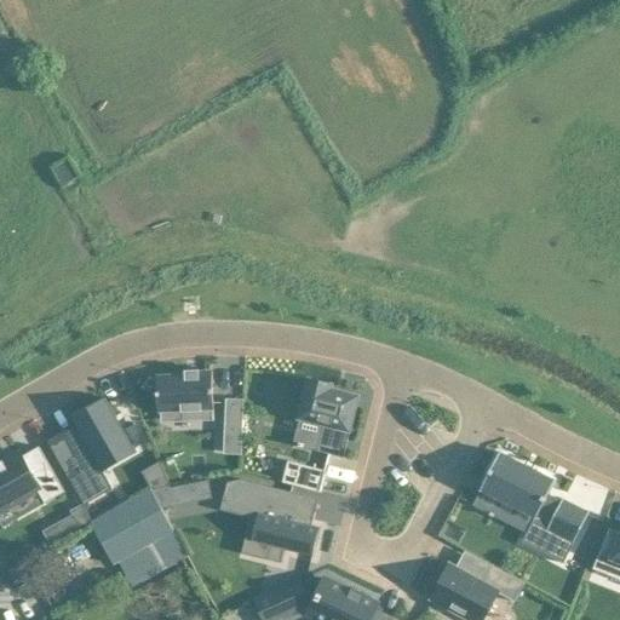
[(67,164),(53,172),(63,188),(76,181),(67,164)]
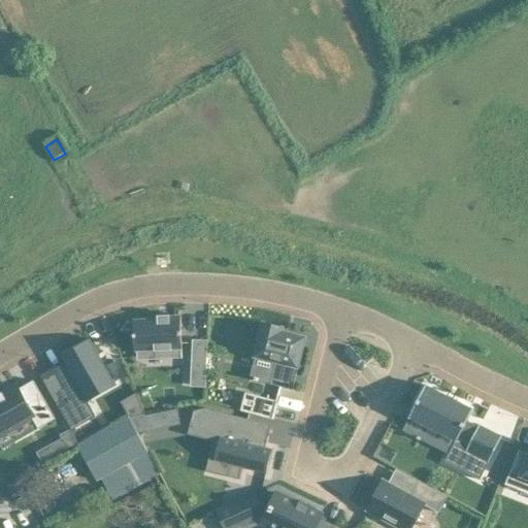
[(158,319),(133,320),(135,351),(137,351),(158,350),(158,357),(182,356),(182,358),(183,358),(180,316),(170,317),(170,315),(168,315),(168,317),(159,317),(159,316),(158,316),(158,319)]
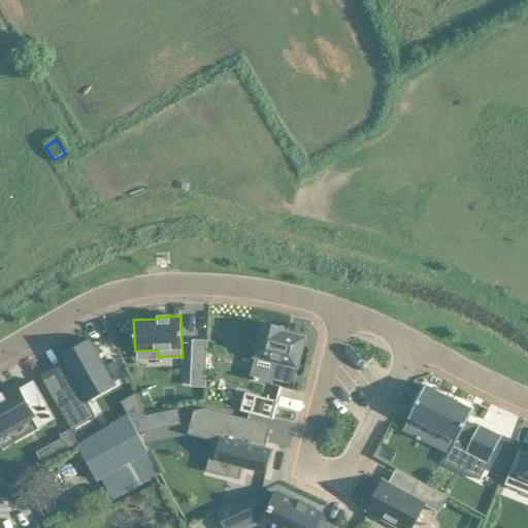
[(264,323),(256,356),(275,361),(270,384),(292,389),(305,337),(282,331),(283,327),(264,323)]
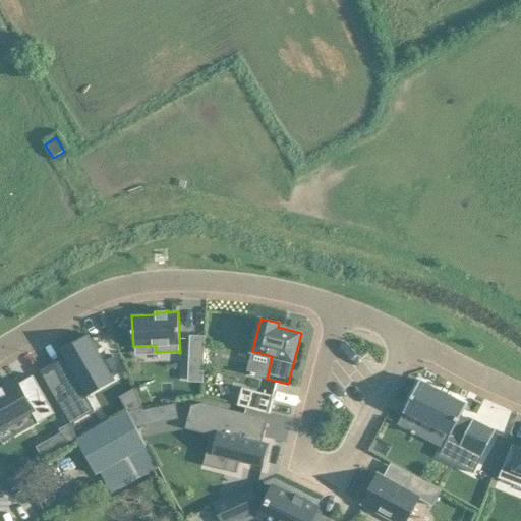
[(41,369),(40,370),(70,424),(95,410),(87,397),(88,396),(85,391),(111,375),(113,381),(115,381),(89,334),(88,335),(88,337),(62,351),(61,349),(60,350),(63,357),(62,357),(65,362),(44,374),(41,369)]
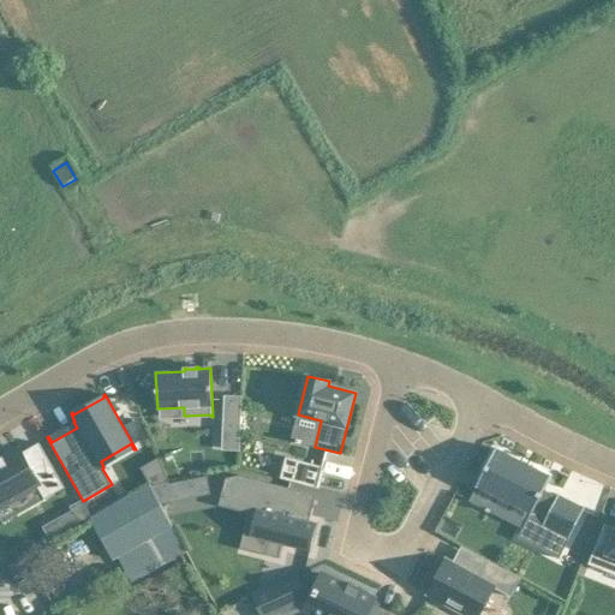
[(225,395),(222,427),(242,427),(243,396),(225,395)]
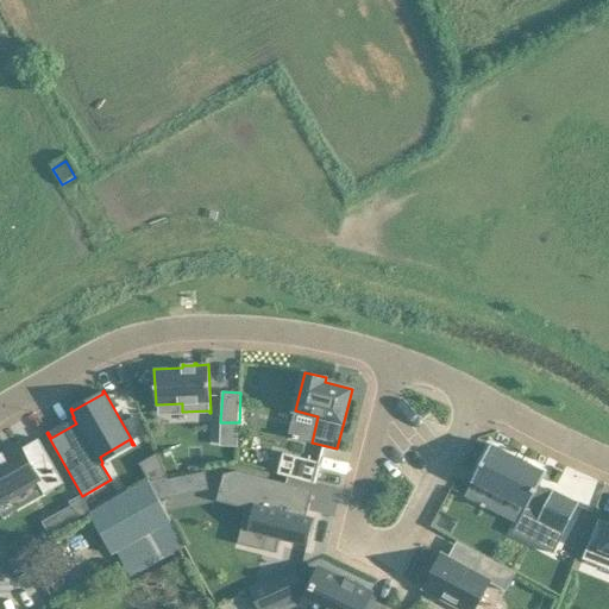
[(165,471),(234,462),(230,431),(161,441),(165,471)]
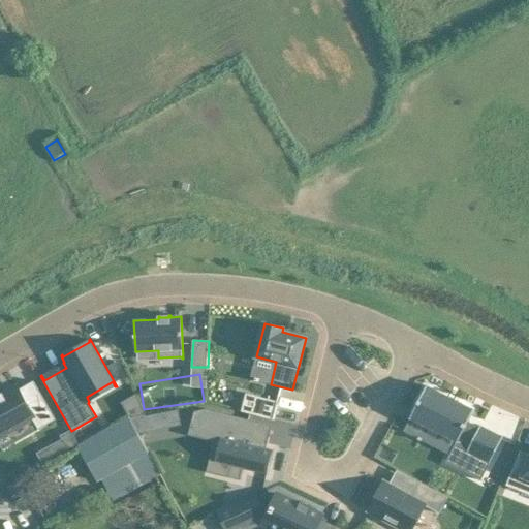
[(0,438),(33,419),(38,430),(56,419),(43,398),(33,381),(20,390),(6,397),(4,393),(3,394),(3,393),(2,394),(2,395),(0,395),(0,438)]
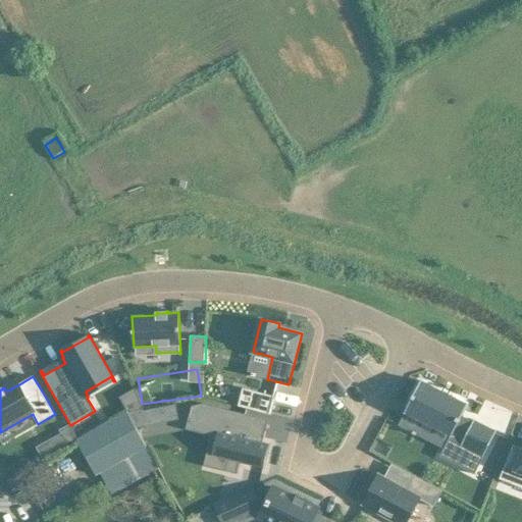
[(421,380),(405,412),(451,435),(444,449),(439,457),(474,474),(497,431),(473,420),(473,421),(462,416),(468,405),(421,380)]
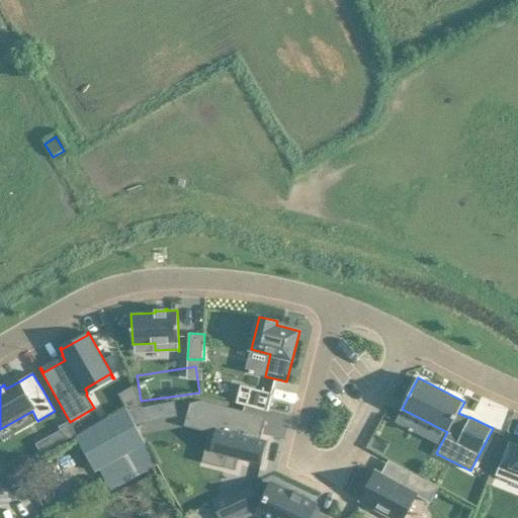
[(241,385),(237,403),(267,411),(272,393),(241,385)]
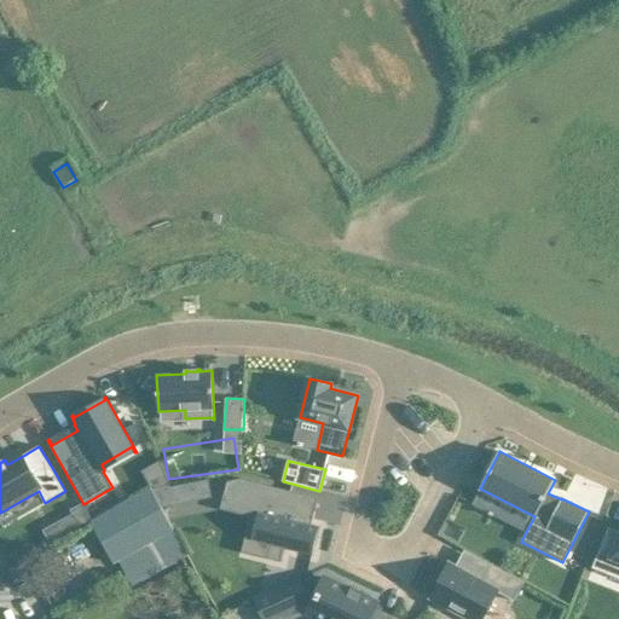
[(227,481),(221,504),(258,514),(252,539),(271,545),(267,559),(281,562),(284,548),(312,555),(319,527),(311,525),(306,524),(308,513),(295,510),(299,493),(241,479),(227,481)]
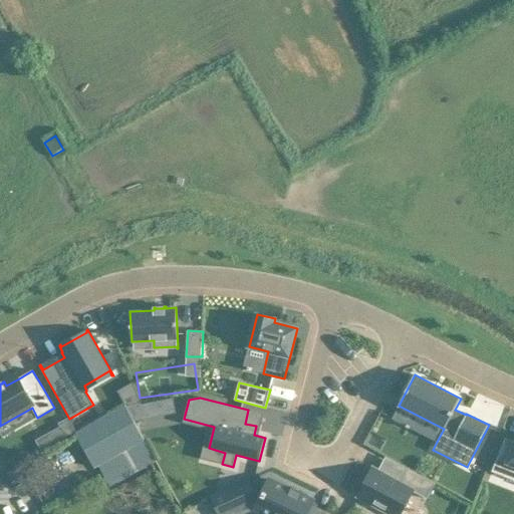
[(76,432),(74,433),(94,469),(98,467),(145,442),(135,422),(126,409),(124,406),(76,432)]
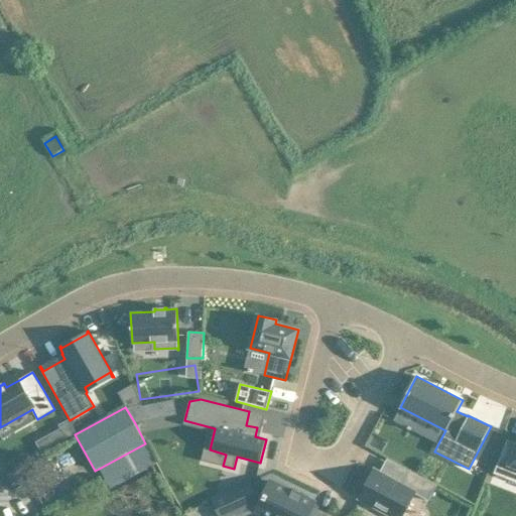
[(142,407),(127,410),(135,423),(145,422),(142,407)]
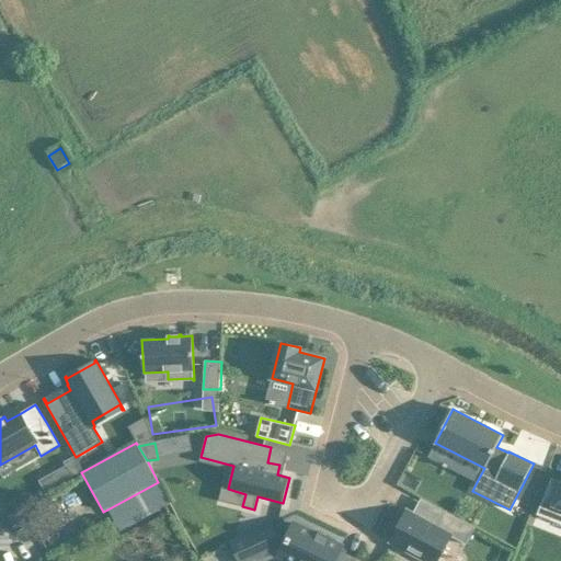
[(66,466),(39,480),(46,492),(81,472),(83,471),(75,456),(64,462),(66,466)]
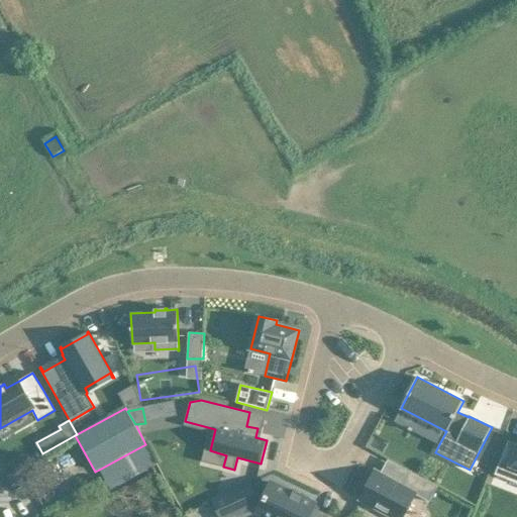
[(516,443),(508,440),(495,475),(516,483),(516,443)]
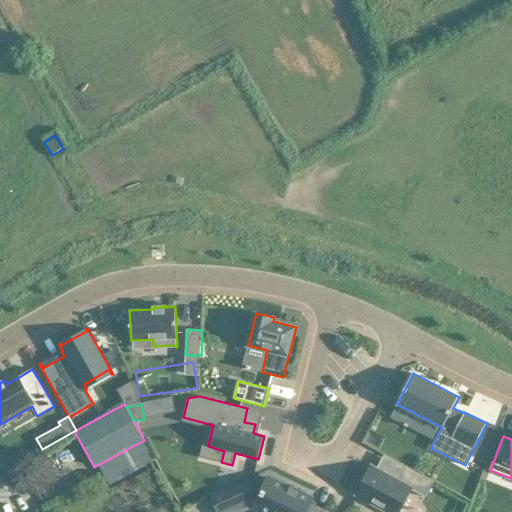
[(144,440),(98,465),(109,485),(155,460),(144,440)]
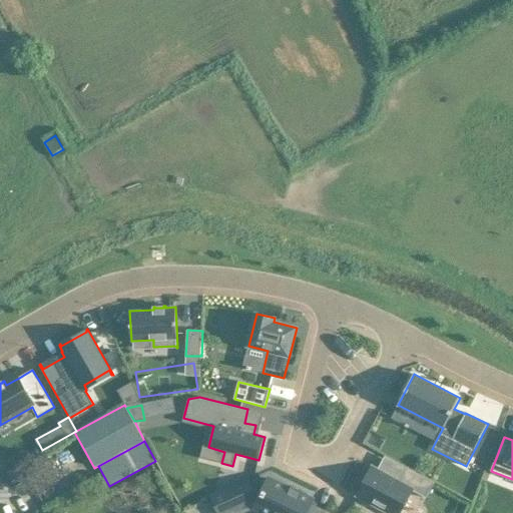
[(373,467),(358,495),(390,512),(399,512),(412,490),(426,498),(435,482),(406,467),(399,481),(377,469),(373,467)]
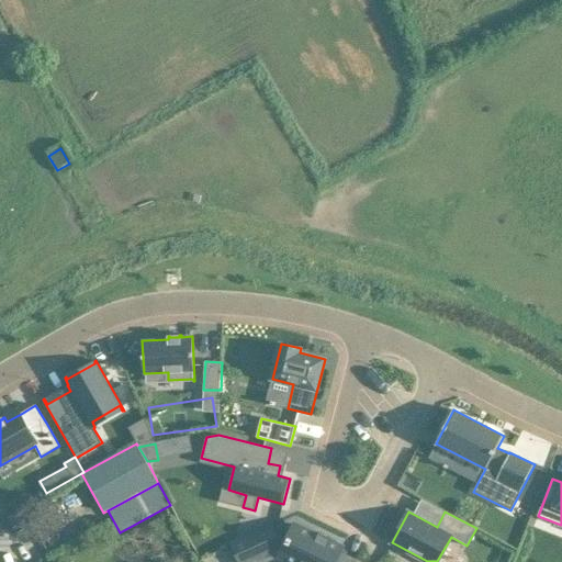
[(271,528),(233,544),(238,555),(240,561),(245,561),(269,552),(290,561),(335,561),(340,551),(343,547),(330,541),(333,539),(330,538),(329,540),(321,536),(322,534),(319,532),(318,536),(298,525),(291,538),(289,537),(285,543),(288,544),(285,551),(280,548),(271,528)]
